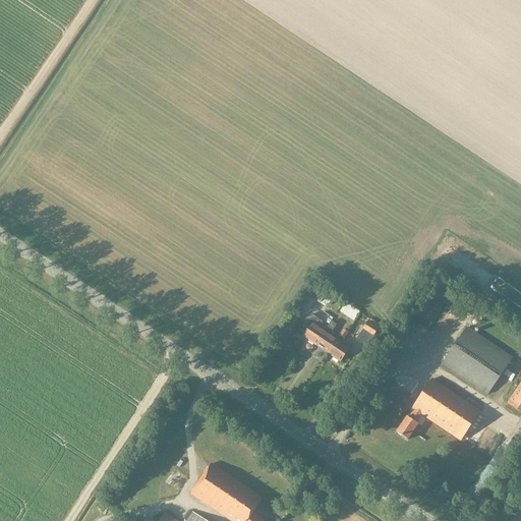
[(319,284),(317,285),(309,297),(320,303),(328,290),(319,284)]
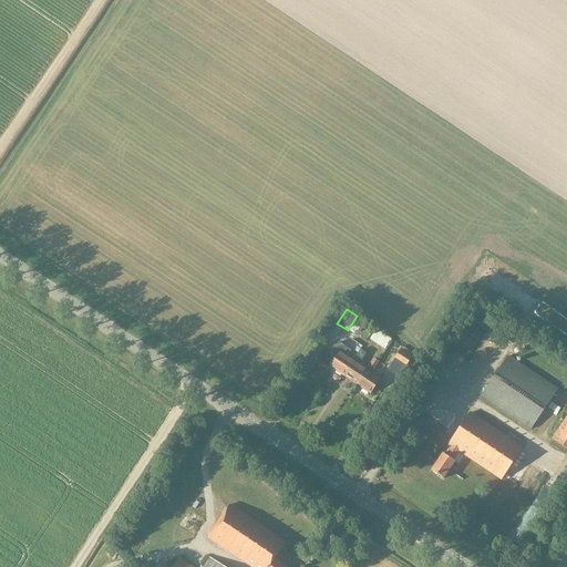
[(470,336),(480,342),(484,334),(474,329),(470,336)]
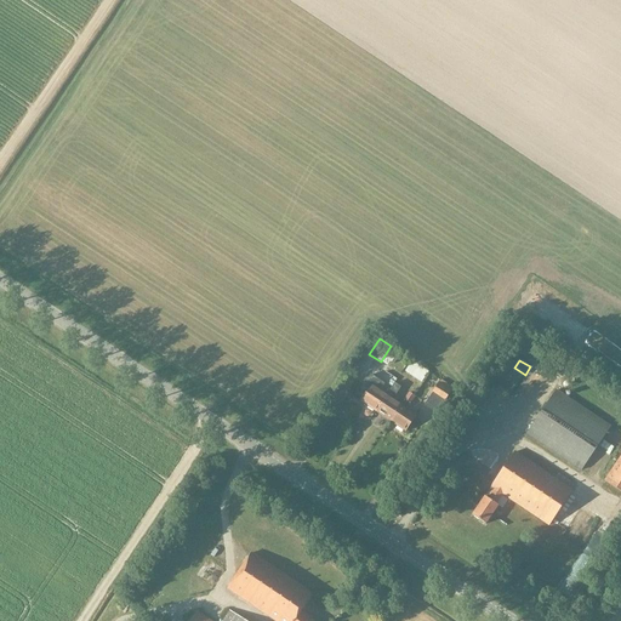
[(404,372),(416,380),(421,383),(428,372),(412,362),(404,372)]
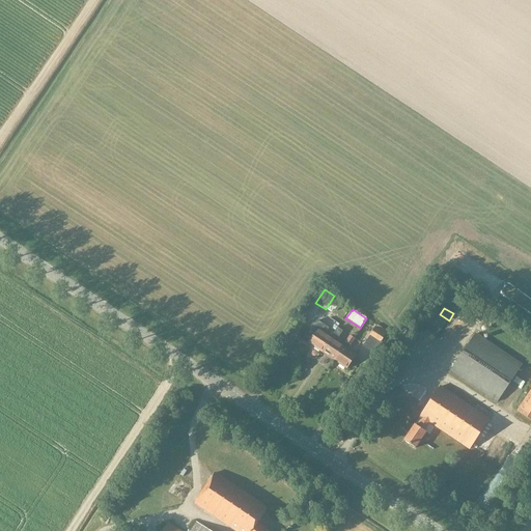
[(329,329),(322,324),(316,320),(314,324),(312,324),(309,329),(309,330),(306,336),(311,339),(308,344),(320,353),(330,339),(326,336),(329,329)]
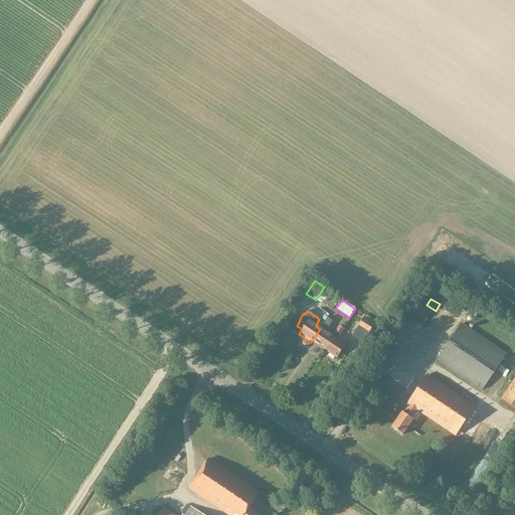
[(327,318),(323,324),(328,327),(332,321),(327,318)]
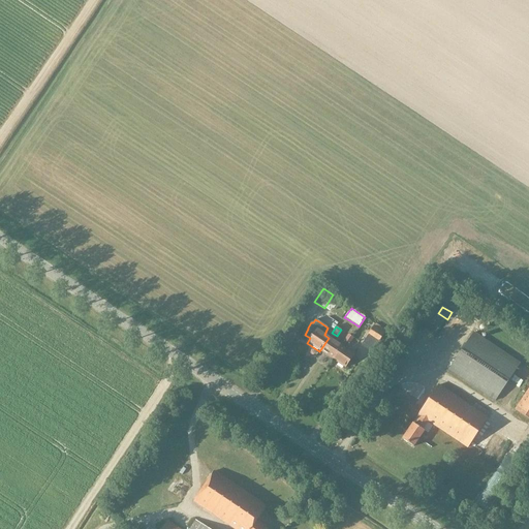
[(374,327),(368,336),(378,343),(384,334),(374,327)]
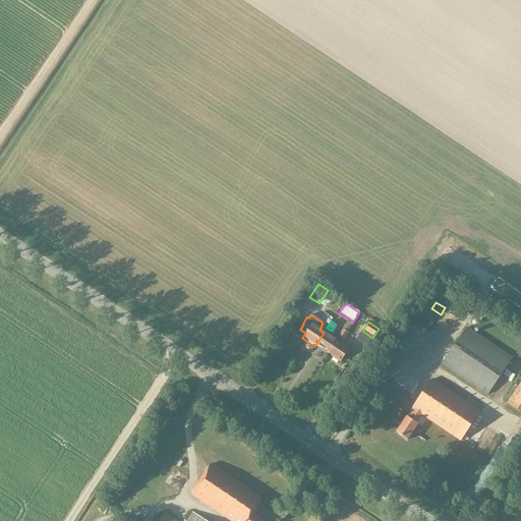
[(466,328),(442,364),(487,396),(512,358),(466,328)]
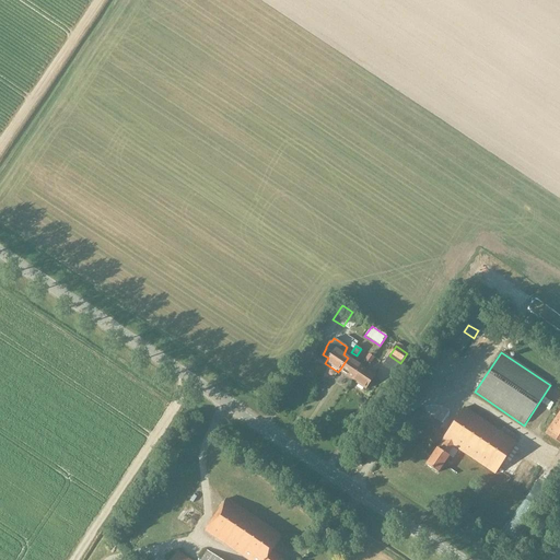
[(374,358),(369,354),(364,361),(361,366),(351,381),(365,389),(375,375),(365,370),(370,364),(374,358)]
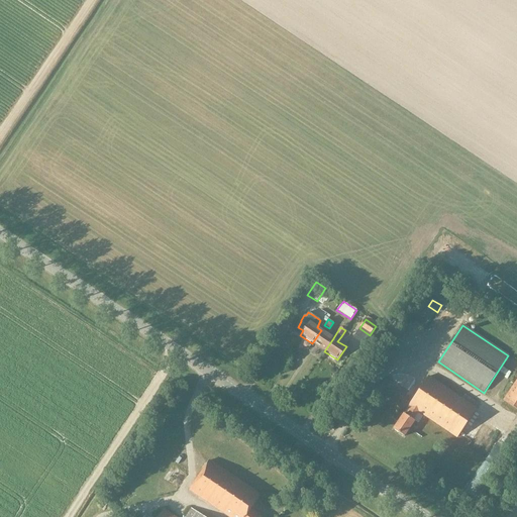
[(295,340),(299,336),(294,330),(289,334),(295,340)]
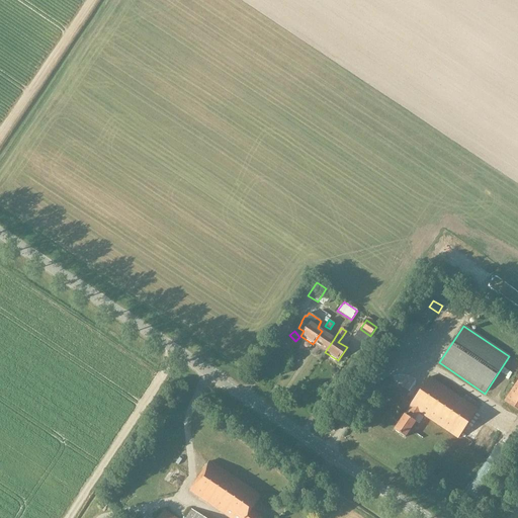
[(325,352),(334,339),(322,331),(313,344),(325,352)]
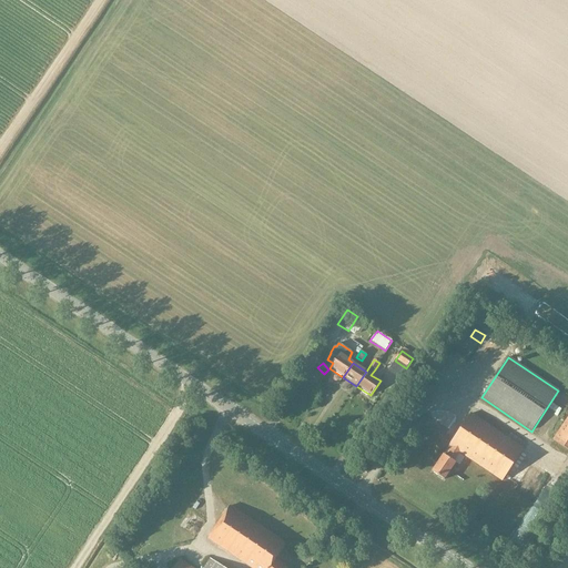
[(337,384),(342,377),(335,373),(331,379),(337,384)]
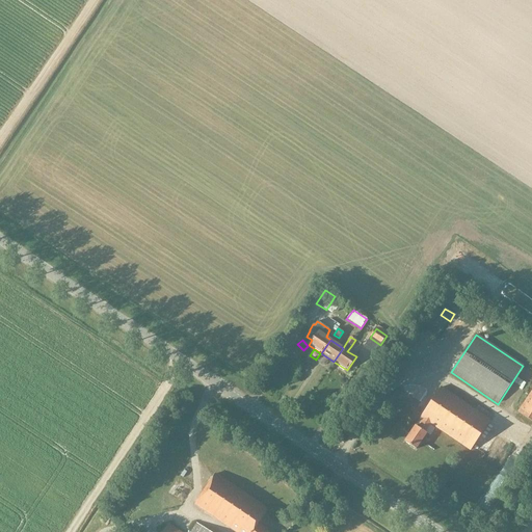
[(314,358),(303,361),(306,369),(316,366),(314,358)]
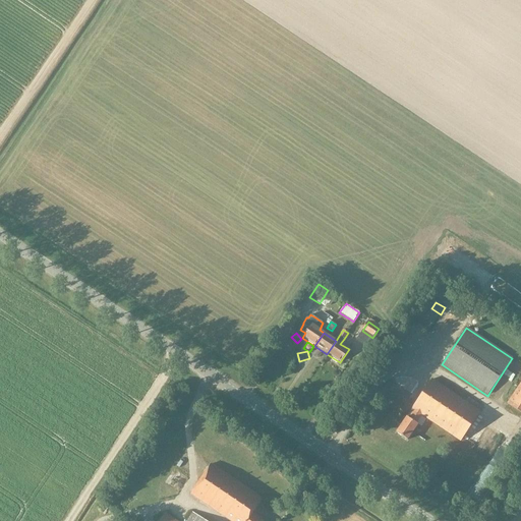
[(431,380),(406,417),(396,432),(407,441),(417,425),(415,423),(421,415),(460,442),(479,412),(431,380)]
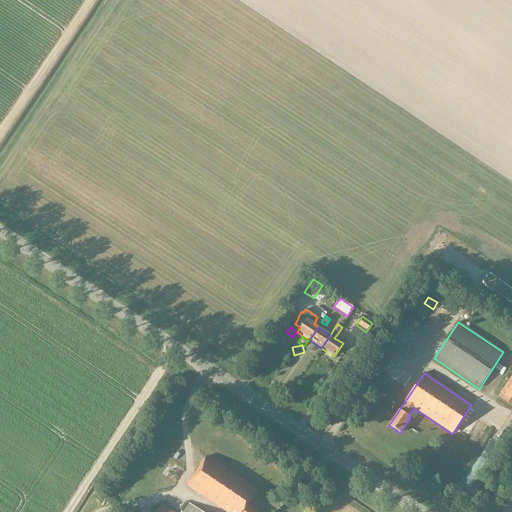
[(511,406),(511,376),(498,397),(511,406)]
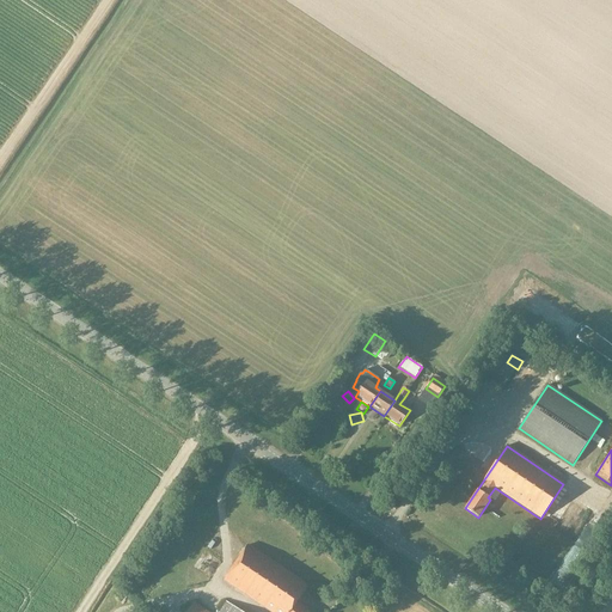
[(195,500),(207,509),(218,499),(204,488),(195,500)]
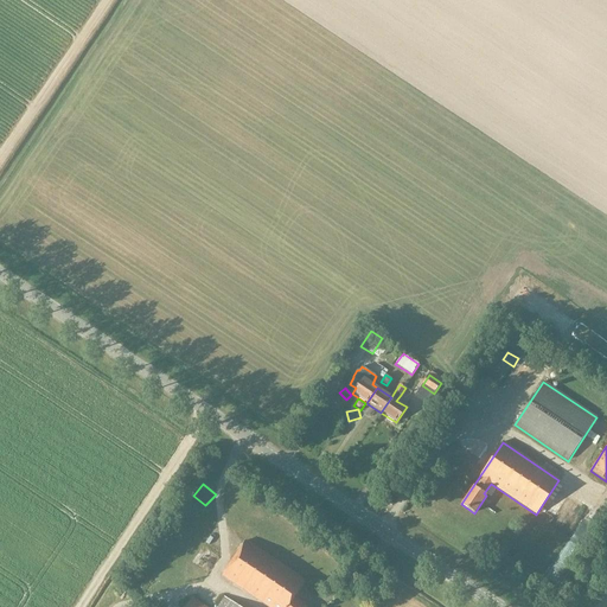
[(183,538),(187,530),(179,525),(174,532),(183,538)]
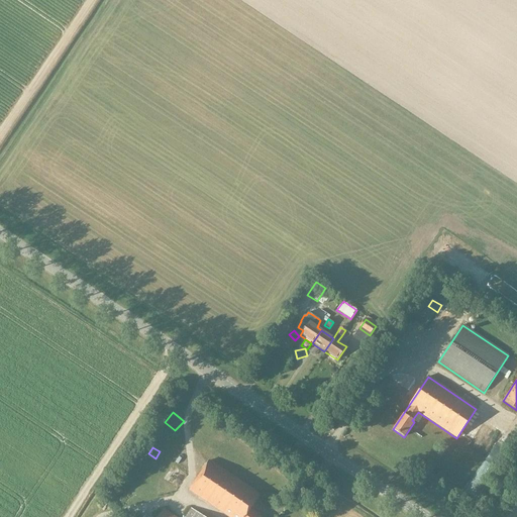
[(260,516),(249,510),(260,496),(209,460),(189,490),(228,516),(260,516)]
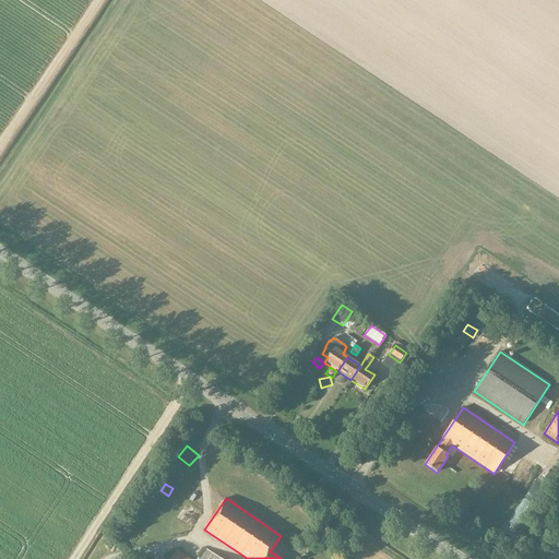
[(139,528),(144,533),(153,523),(146,519),(139,528)]
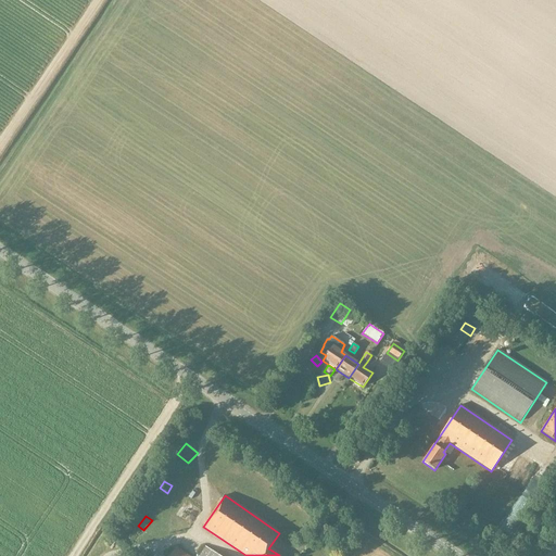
[(168,555),(189,555),(176,546),(168,555)]
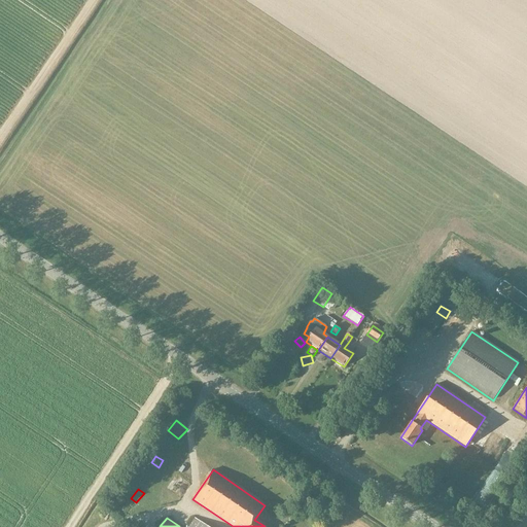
[(208,526),(195,518),(187,526),(208,526)]
